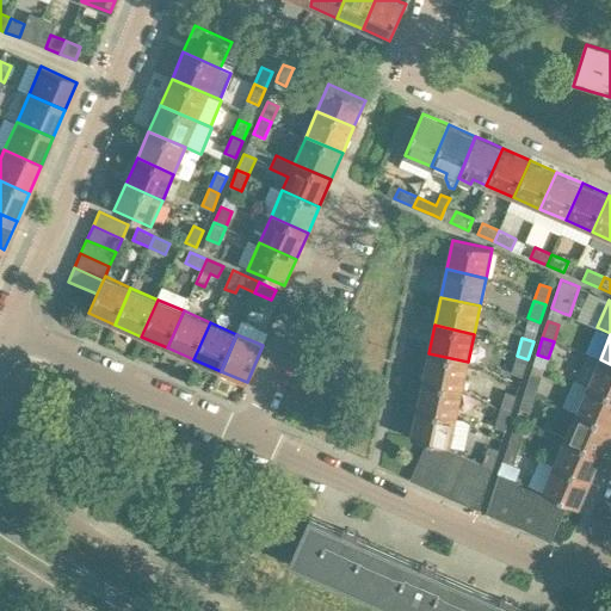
[(429,353),(423,381),(462,390),(468,362),(429,353)]
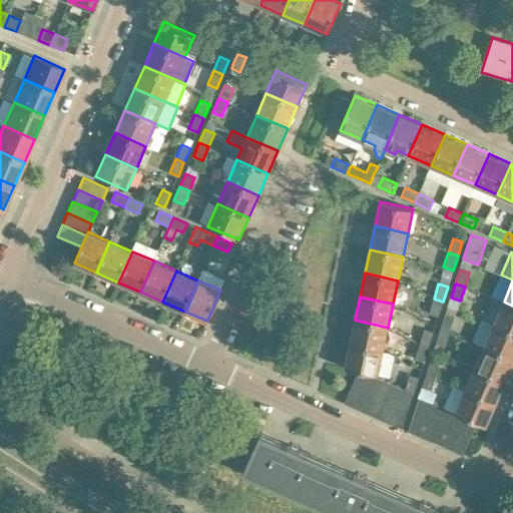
[(429,313),(439,316),(443,302),(434,299),(429,313)]
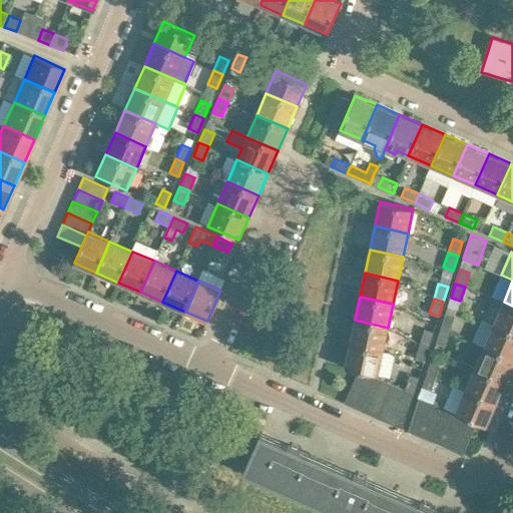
[(512,306),(504,302),(494,324),(512,332),(512,306)]
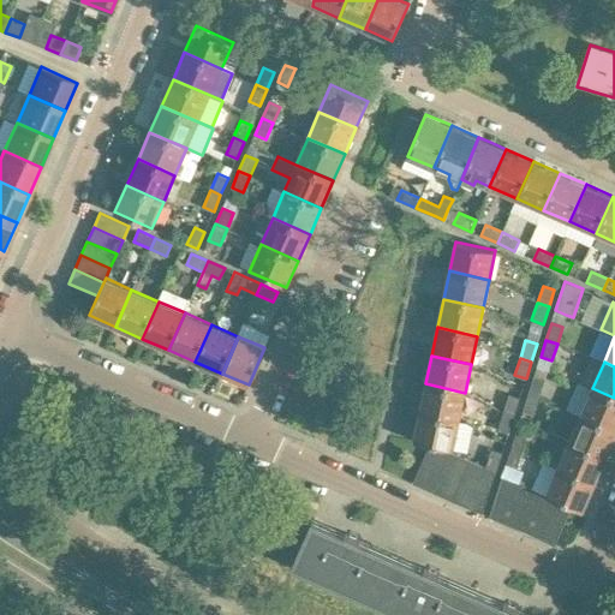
[(529,395),(539,399),(545,382),(533,378),(529,395)]
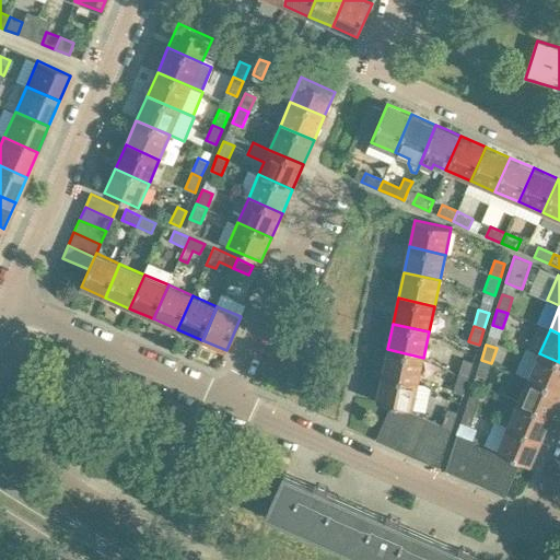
[(387,349),(383,375),(418,383),(423,358),(387,349)]
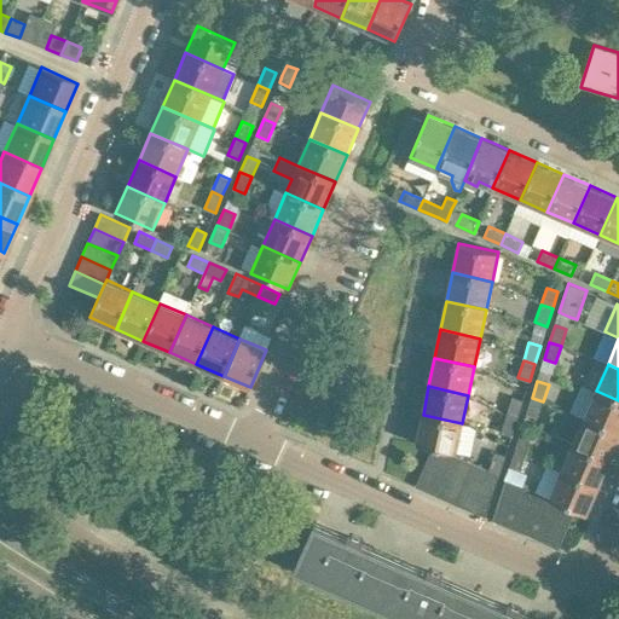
[(585,417),(618,432),(618,400),(596,391),(585,417)]
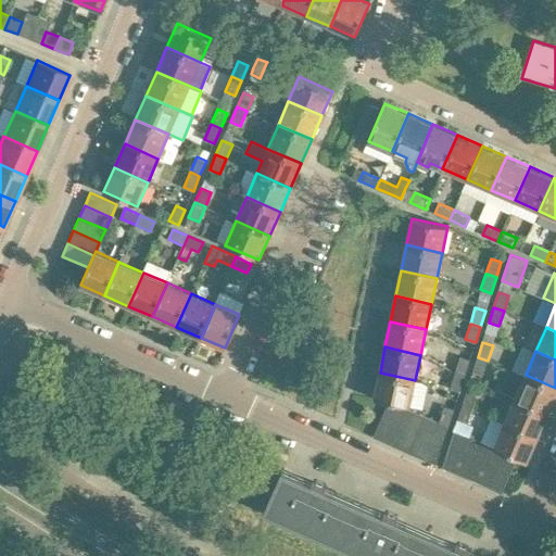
[(455,373),(465,376),(469,361),(459,357),(454,373),(455,373)]
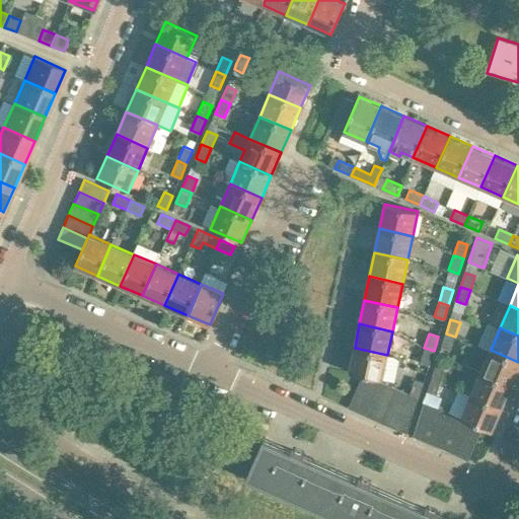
[(455,337),(446,334),(441,348),(451,351),(455,337)]
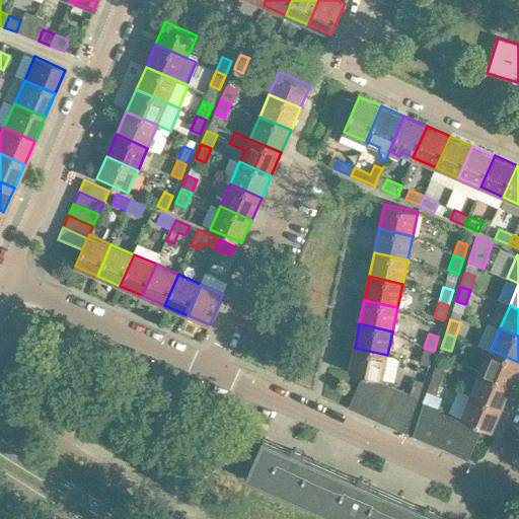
[(382,379),(387,355),(355,348),(349,372),(362,375),(375,378),(382,379)]
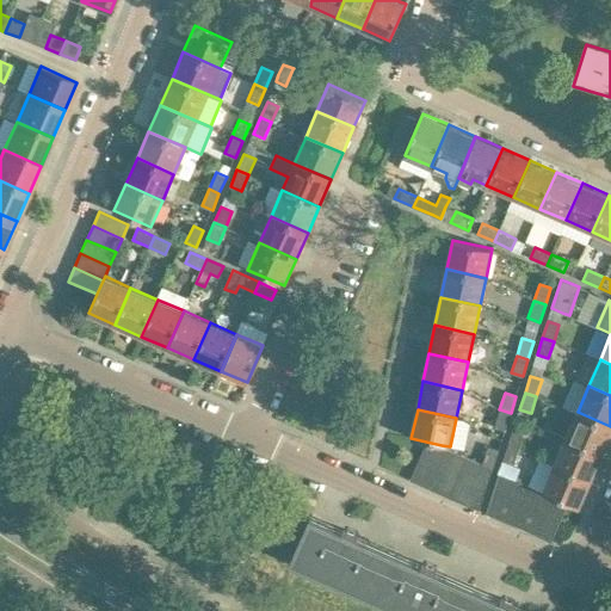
[(494,426),(505,430),(511,413),(500,409),(499,409),(494,426)]
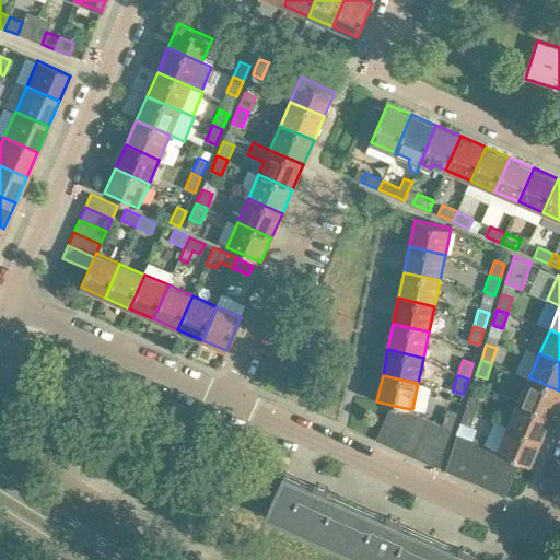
[(551,417),(559,397),(559,391),(529,377),(518,403),(551,417)]
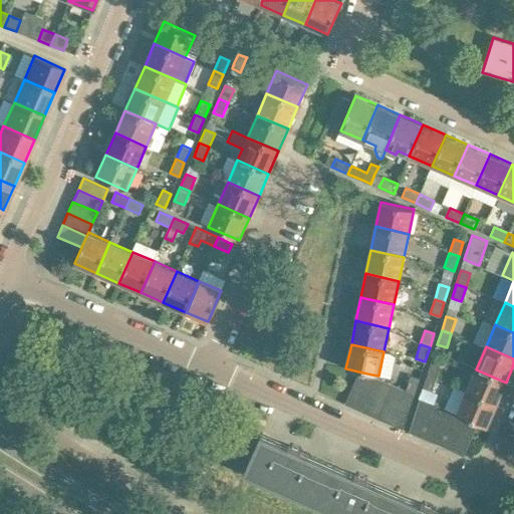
[(432,360),(427,375),(437,378),(442,363),(432,360)]
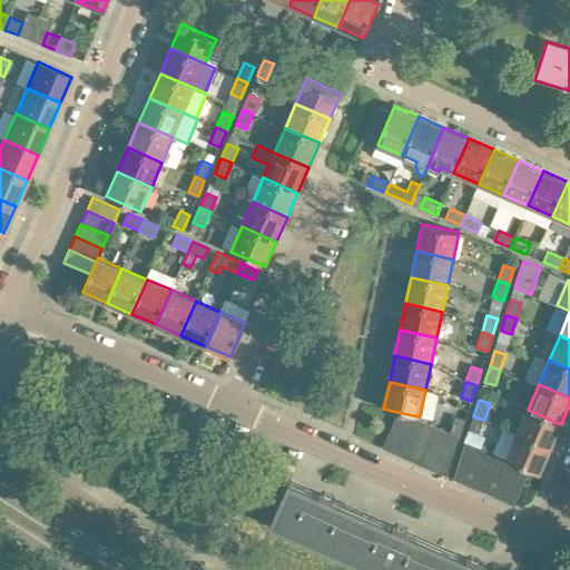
[(551,449),(561,424),(528,410),(517,433),(551,449)]
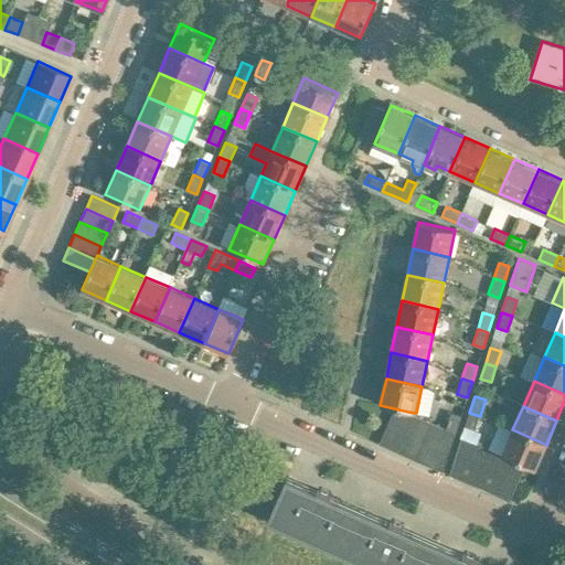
[(394,408),(379,444),(392,449),(408,412),(394,408)]
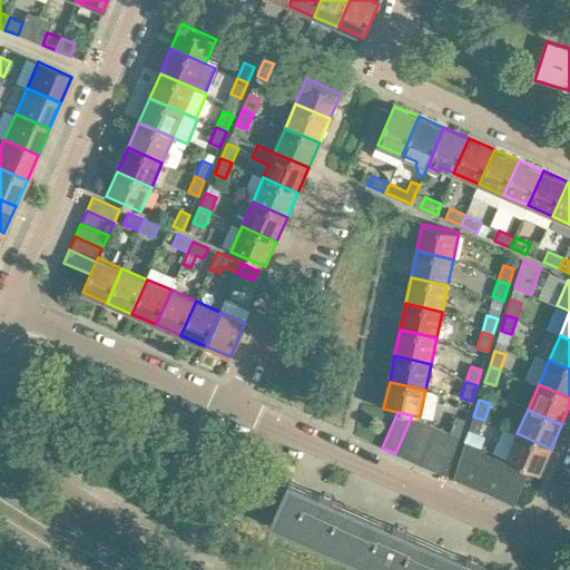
[(412,415),(395,453),(408,459),(424,422),(419,420),(420,416),(412,415)]
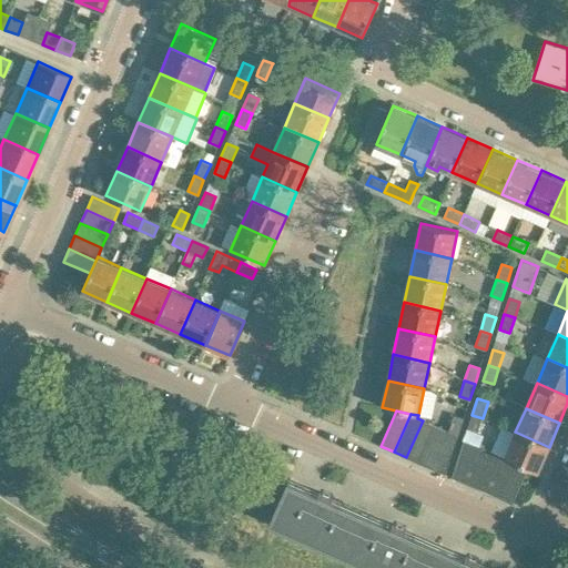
[(472,415),(464,440),(479,447),(484,437),(477,434),(483,418),(472,415)]
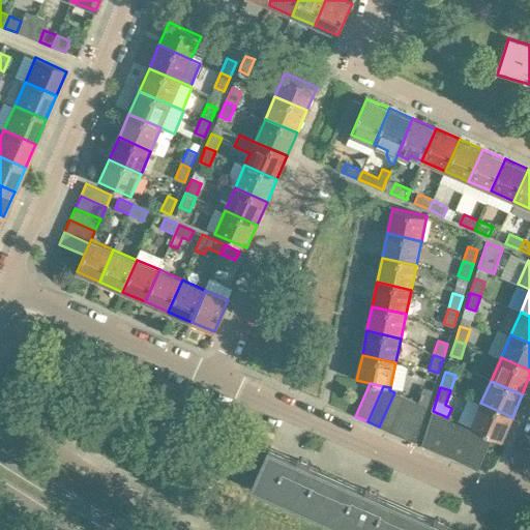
[(427,408),(432,393),(421,390),(417,404),(418,404),(427,408)]
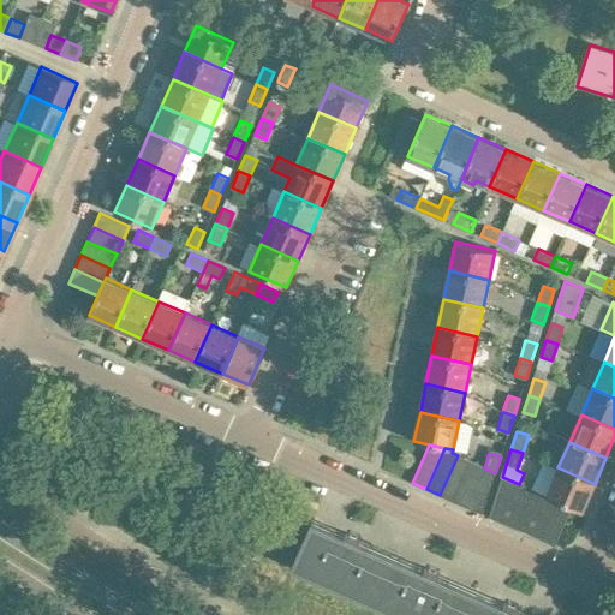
[(458,455),(440,495),(454,501),(471,463),(458,455)]
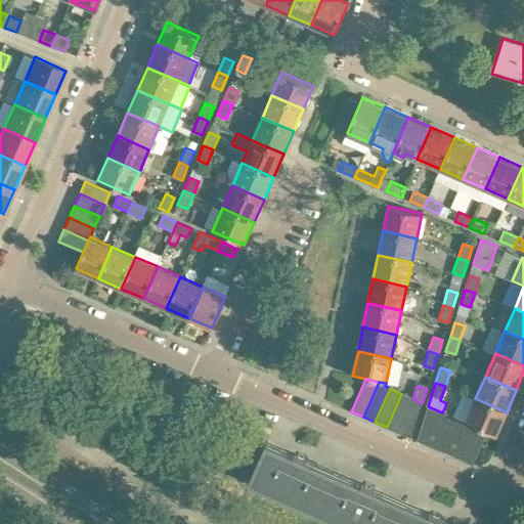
[(401,394),(387,427),(399,432),(413,399),(412,399),(401,394)]
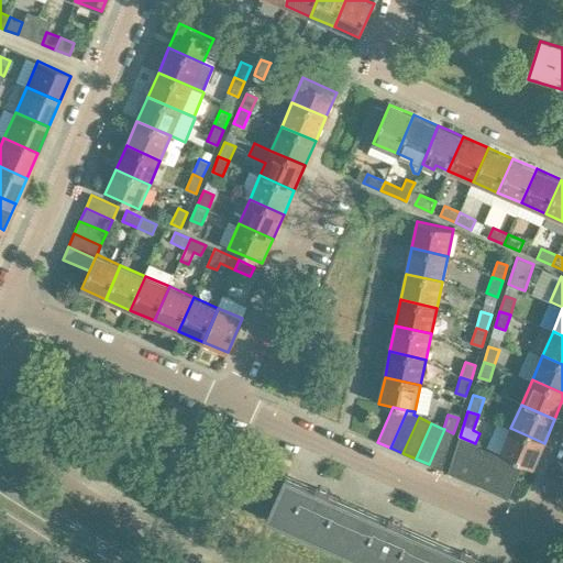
[(498,423),(487,449),(499,453),(511,459),(523,463),(533,467),(544,443),(510,428),(498,423)]
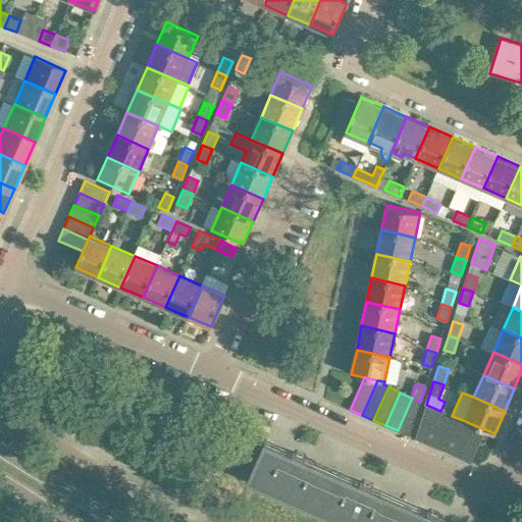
[(412,398),(398,430),(410,436),(420,402),(412,398)]
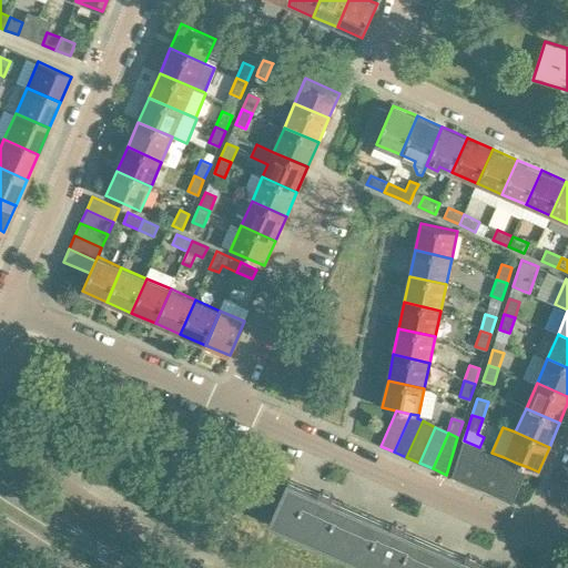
[(464,440),(452,477),(464,483),(479,447),(464,440)]
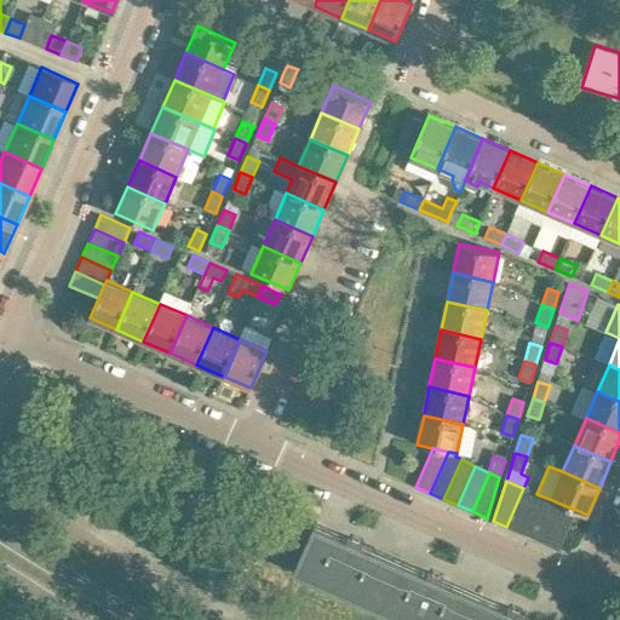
[(506,527),(520,533),(537,494),(523,488),(506,527)]
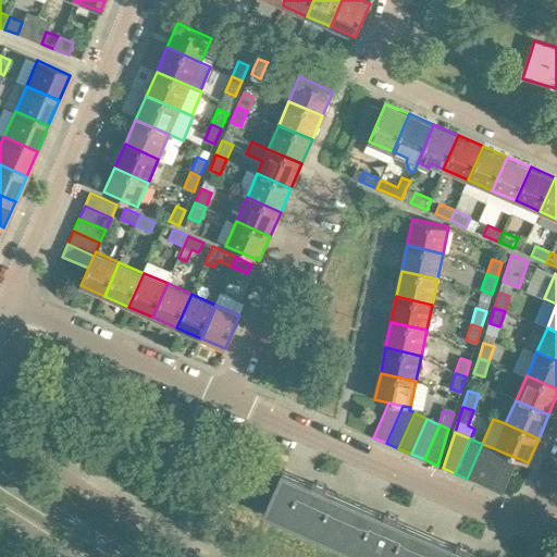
[(482,444),(467,479),(479,484),(494,448),(482,444)]
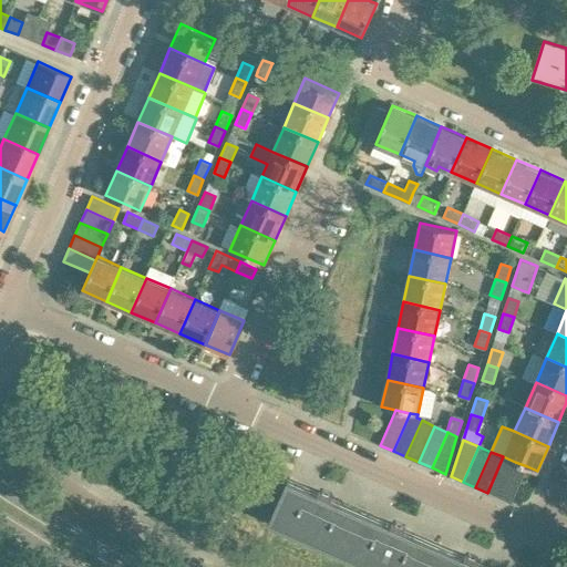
[(487,493),(500,497),(515,462),(503,456),(487,493)]
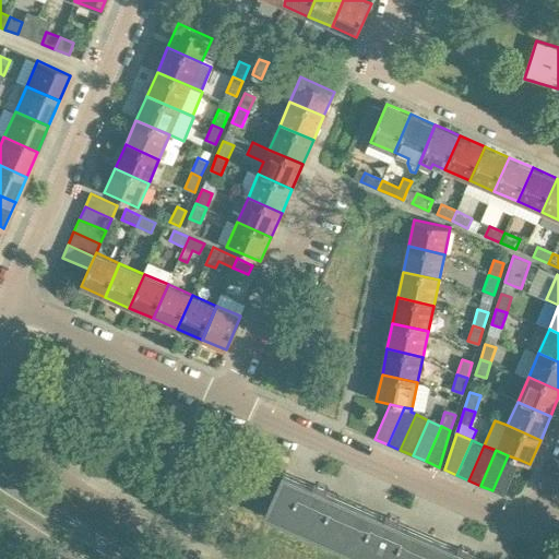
[(492,490),(504,496),(520,460),(508,455),(492,490)]
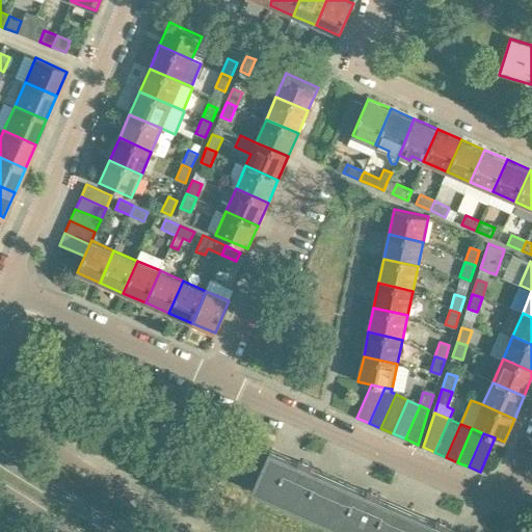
[(322,519),(339,481),(311,469),(312,467),(299,460),(298,463),(271,451),(272,449),(270,448),(253,488),(322,519)]
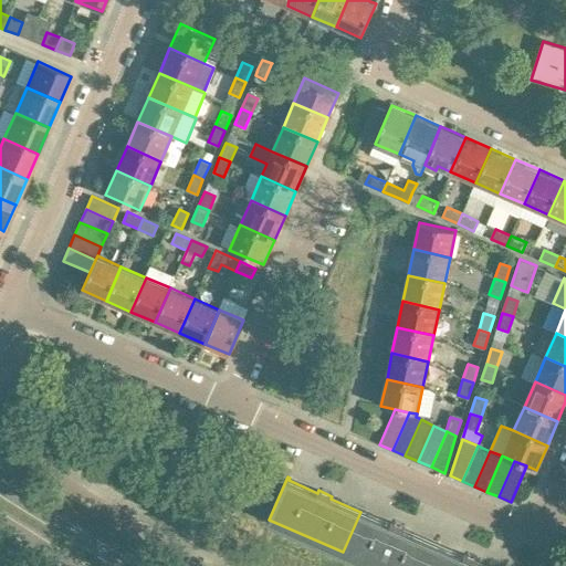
[(343,552),(375,565),(423,565),(433,544),(404,531),(405,528),(391,522),(390,524),(360,512),(343,552)]
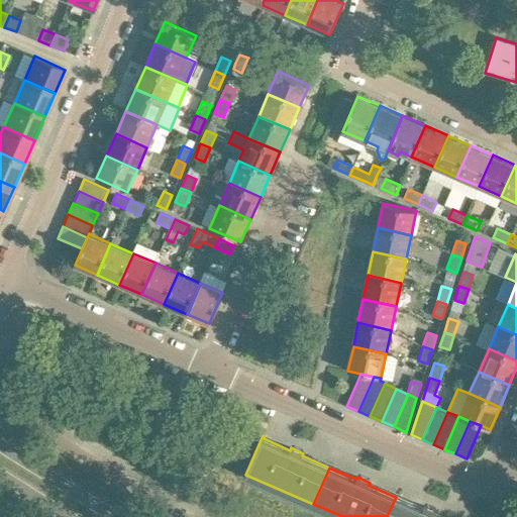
[(396,497),(387,516),(442,516),(435,514),(436,511),(424,506),(423,508),(396,497)]
